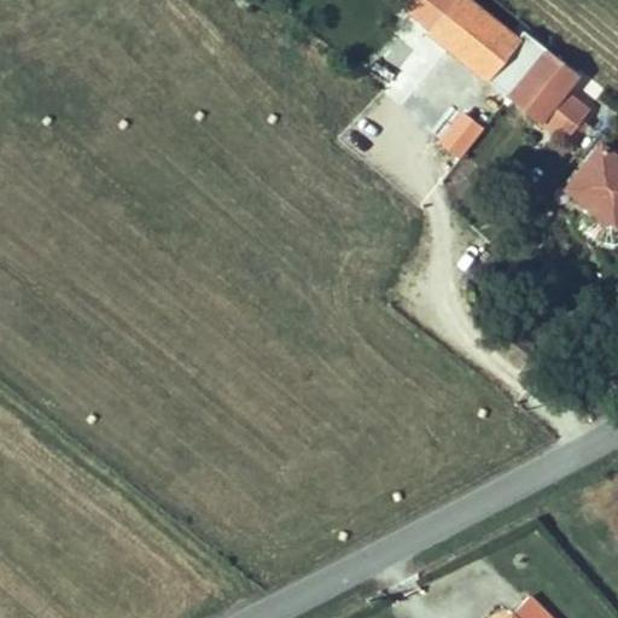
[(432,28),(429,33),(487,79),(518,40),(467,0),(414,0),(408,7),(432,28)]
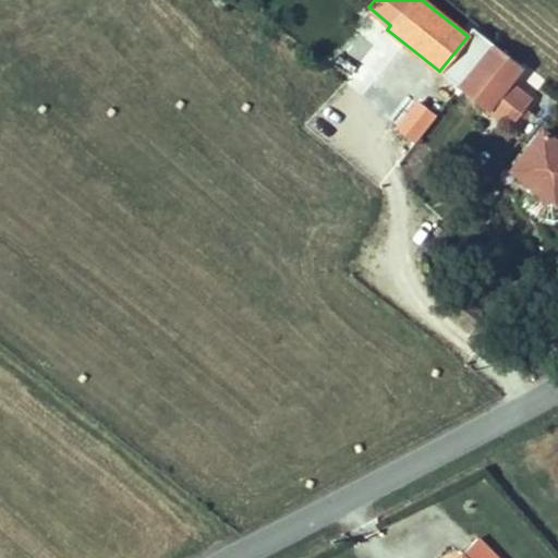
[(494,46),(476,32),(443,73),(460,87),(494,46)]
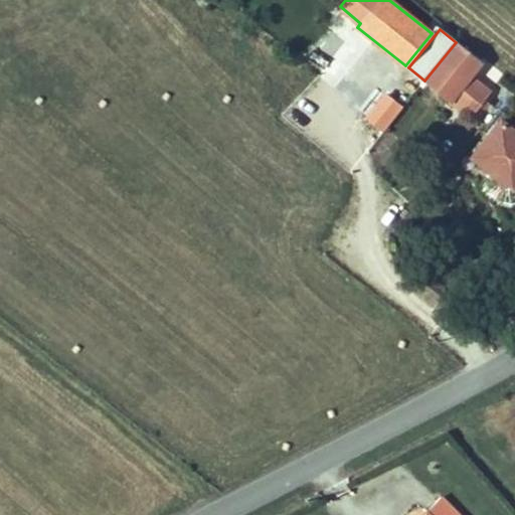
[(481,61),(456,42),(424,80),(471,117),(491,93),(470,75),(481,61)]
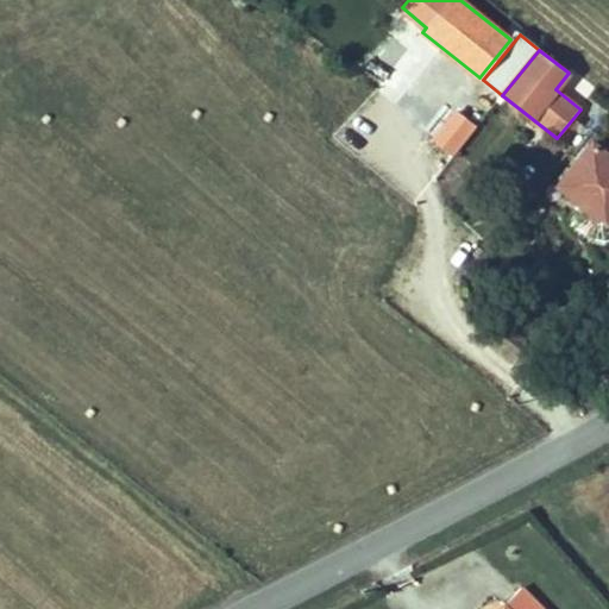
[(456,108),(431,138),(454,157),(478,127),(456,108)]
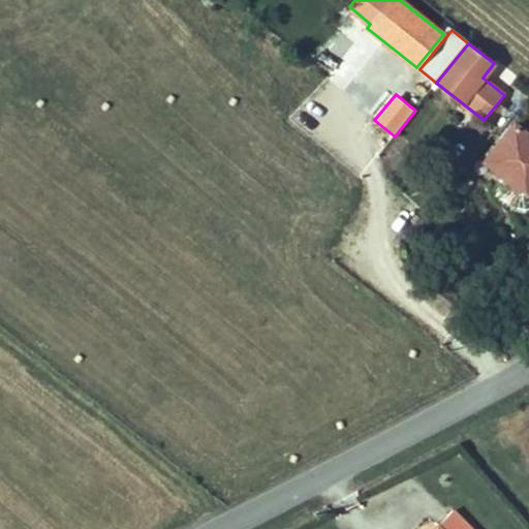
[(528,135),(515,124),(485,160),(502,174),(494,184),(499,188),(507,179),(526,193),(528,189),(528,135)]
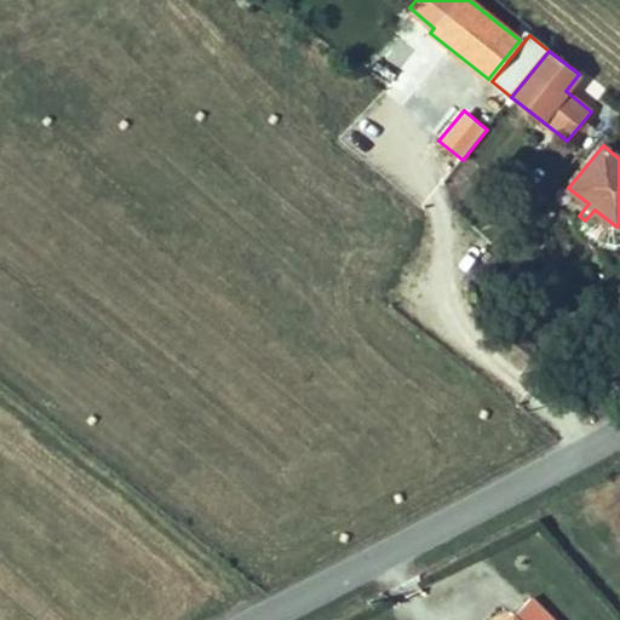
[(551,619),(529,598),(506,619),(551,619)]
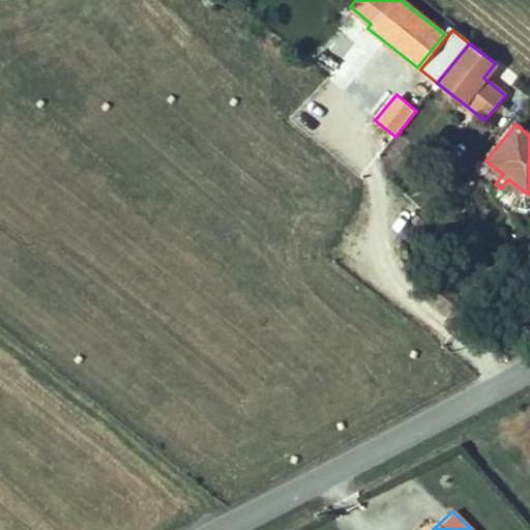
All buildings are outlined.
